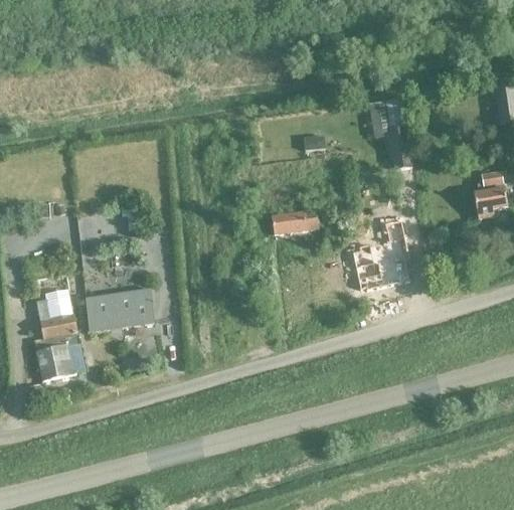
[(498,125),(513,122),(513,81),(492,86),(498,125)]
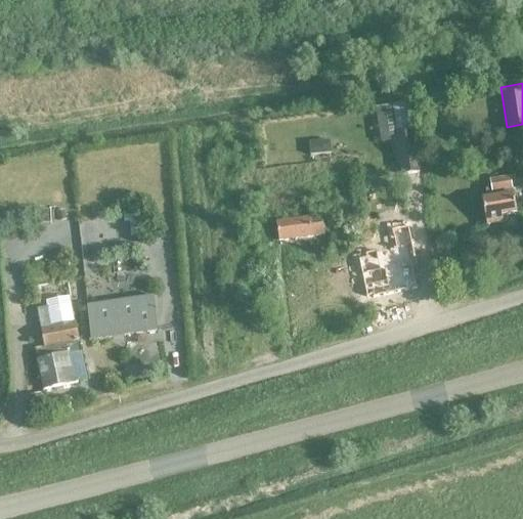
[(419,168),(412,130),(395,133),(401,171),(419,168)]
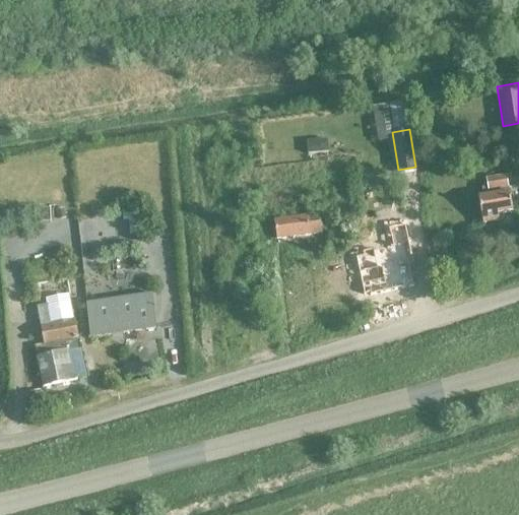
[(325,137),(305,138),(306,151),(326,149),(325,137)]
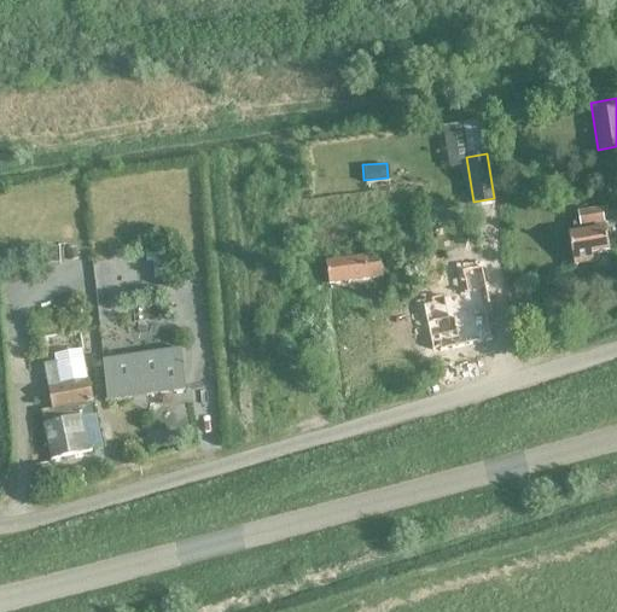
[(571,221),(574,231),(568,232),(572,262),(592,258),(591,250),(607,248),(604,226),(595,227),(595,223),(603,221),(600,207),(577,210),(578,221),(571,221)]
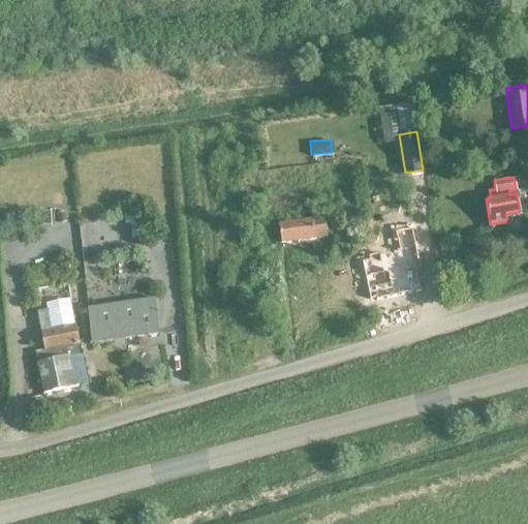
[(50,209),(36,210),(37,223),(50,223),(50,209)]
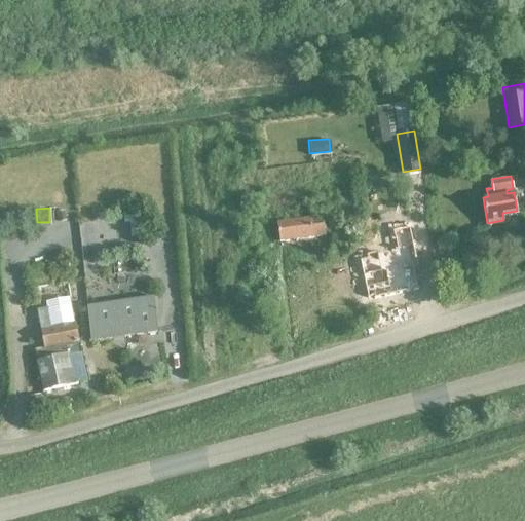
[(63,208),(54,209),(55,219),(64,218),(63,208)]
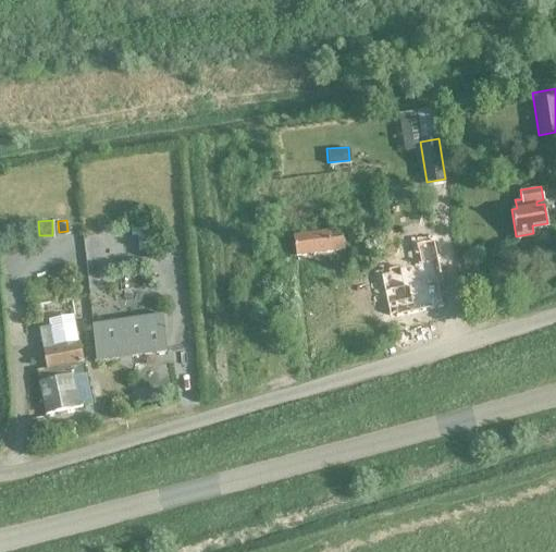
[(295,253),(344,246),(342,230),(329,231),(328,229),(293,233),(295,253)]
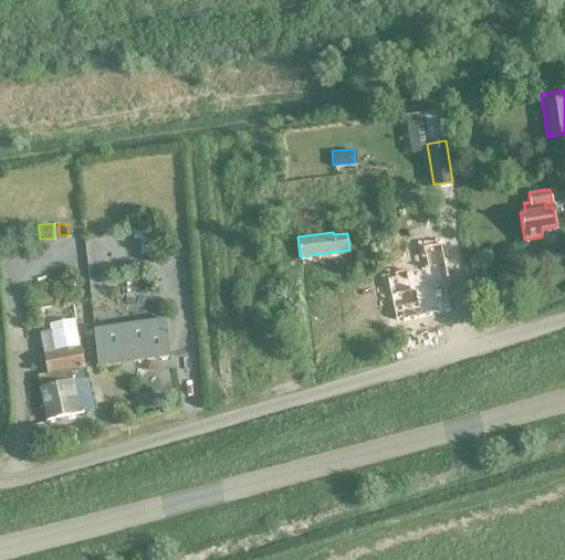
[(394,238),(388,239),(391,254),(398,252),(394,238)]
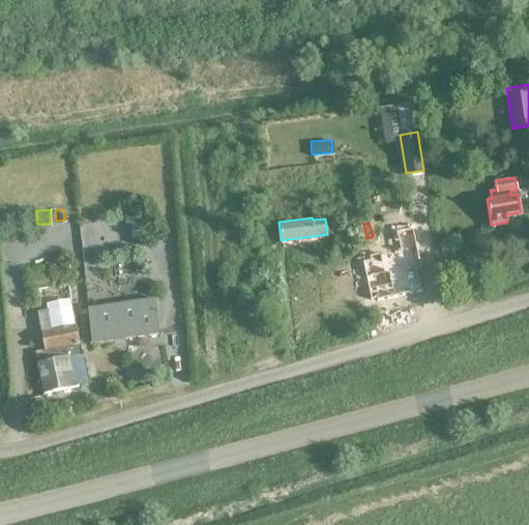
[(421,274),(416,248),(412,227),(397,230),(401,248),(368,254),(369,258),(360,260),(370,297),(376,295),(376,298),(409,290),(406,278),(421,274)]
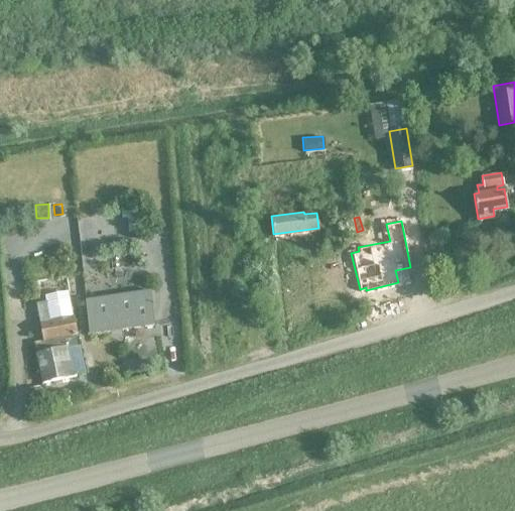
[(153,324),(149,288),(85,298),(89,331),(153,324)]
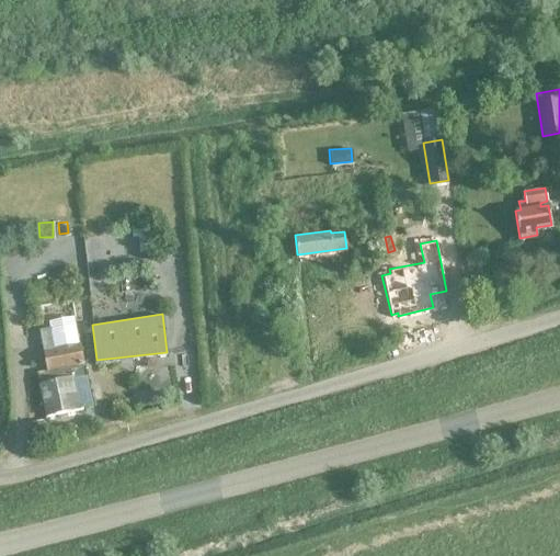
[(41,329),(48,370),(80,362),(77,331),(75,325),(50,330),(49,327),(41,329)]
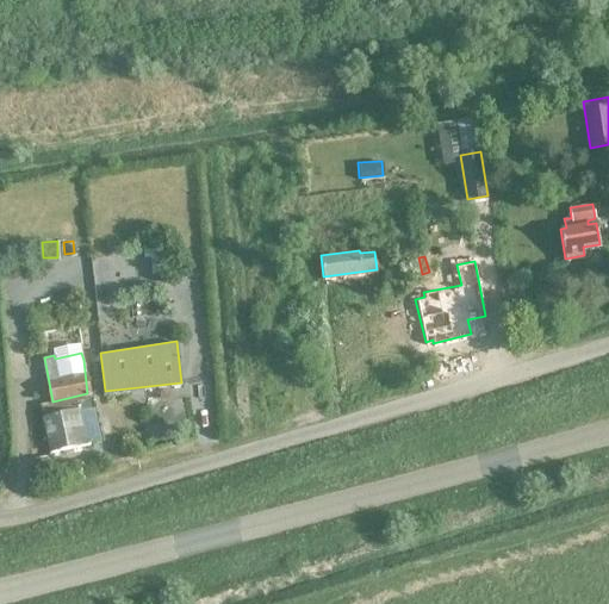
[(89,406),(87,393),(53,402),(41,404),(50,450),(84,442),(82,440),(88,439),(89,441),(100,439),(92,405),(89,406)]
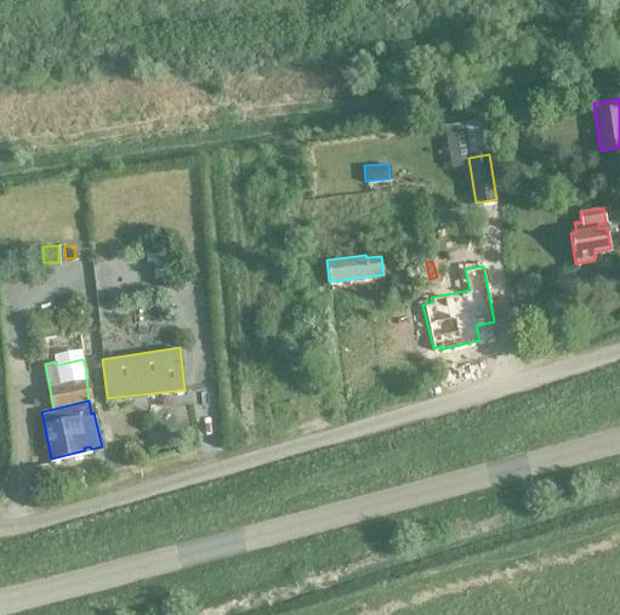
[(46,463),(29,466),(32,479),(49,477),(46,463)]
